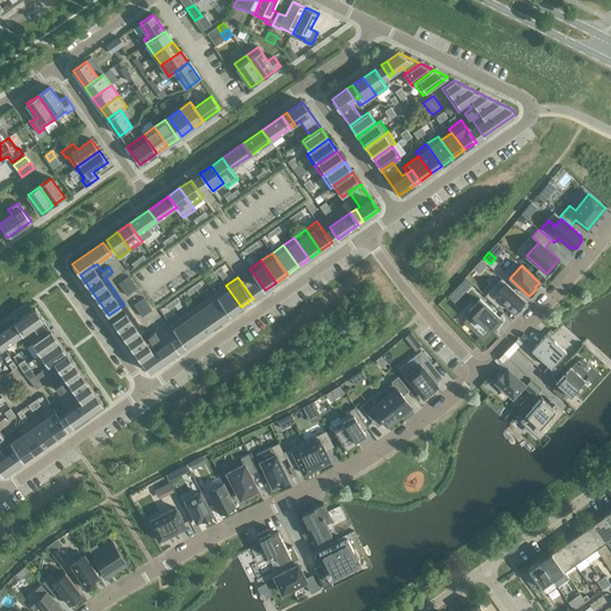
[(466,277),(458,283),(466,290),(471,283),(466,277)]
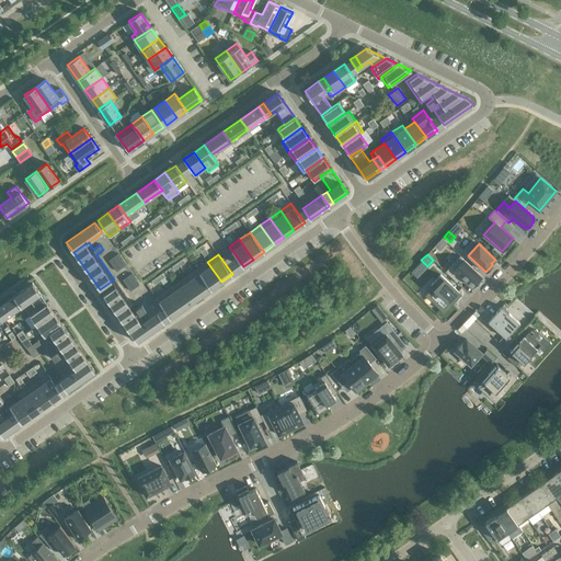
[(480,275),(462,259),(453,268),(470,285),(472,284),(473,285),(480,278),(478,277),(480,275)]
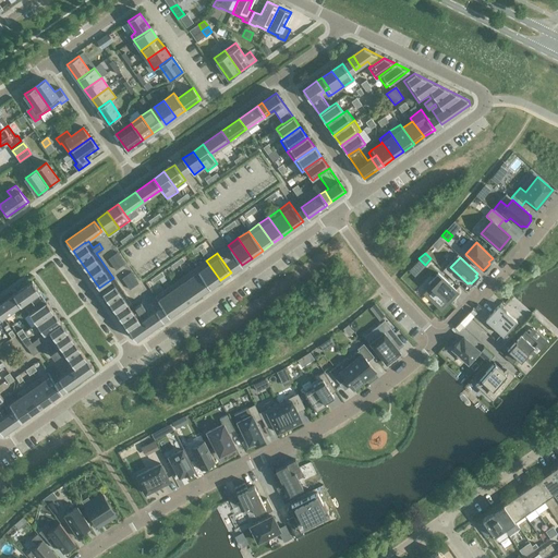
[(220,280),(206,261),(196,268),(210,288),(220,280)]
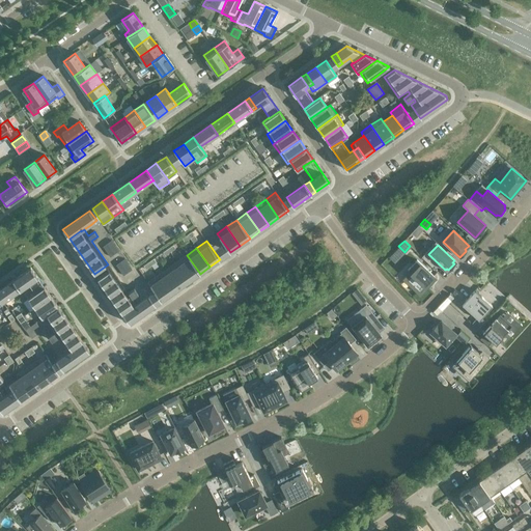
[(200,274),(187,255),(176,261),(190,280),(200,274)]
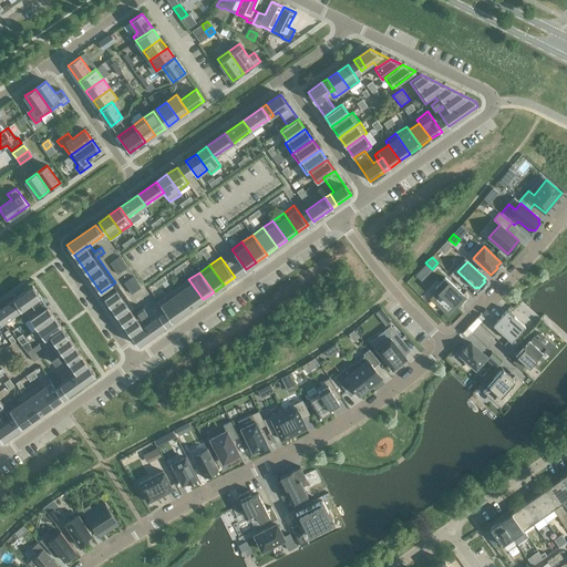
[(459,303),(465,297),(445,278),(435,288),(440,291),(433,298),(440,305),(439,305),(449,313),(456,306),(454,303),(456,301),(459,303)]
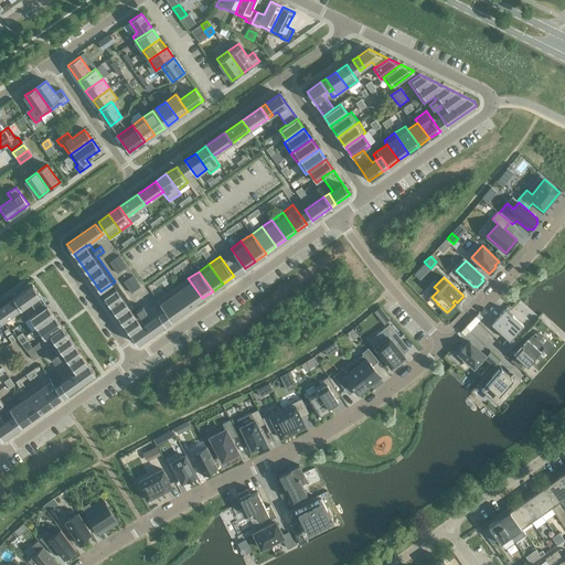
[(202,298),(188,278),(178,286),(192,306),(202,298)]
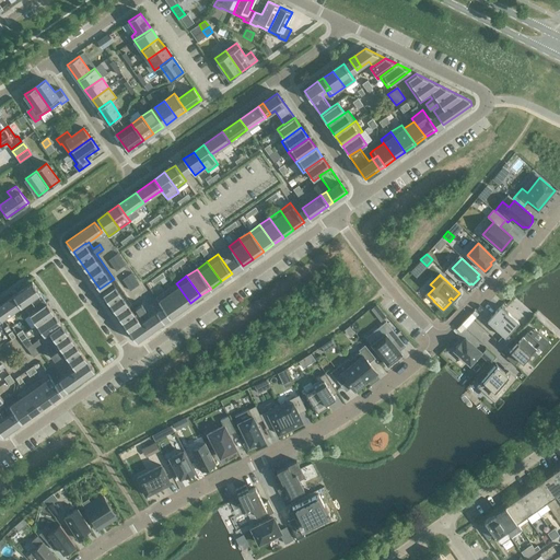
[(32,282),(19,292),(25,303),(30,300),(36,310),(47,303),(32,282)]
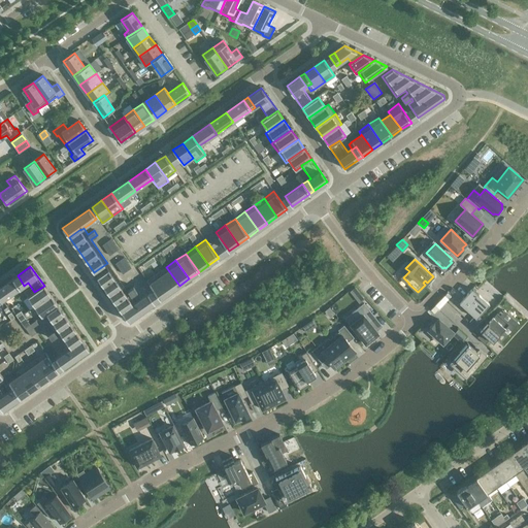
[(127,291),(110,267),(97,277),(122,312),(133,304),(132,303),(135,302),(131,296),(137,292),(133,287),(127,291)]
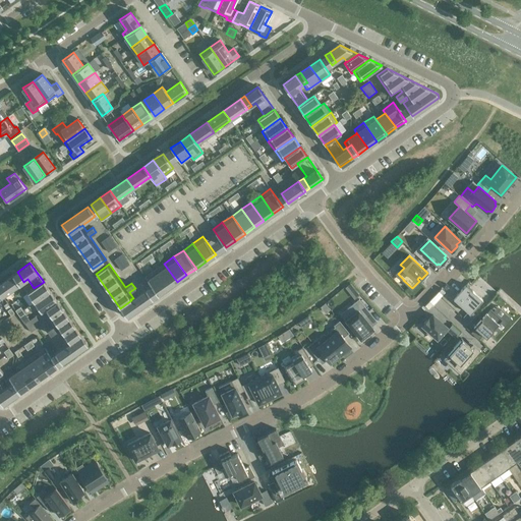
[(177,282),(164,264),(155,270),(168,288),(177,282)]
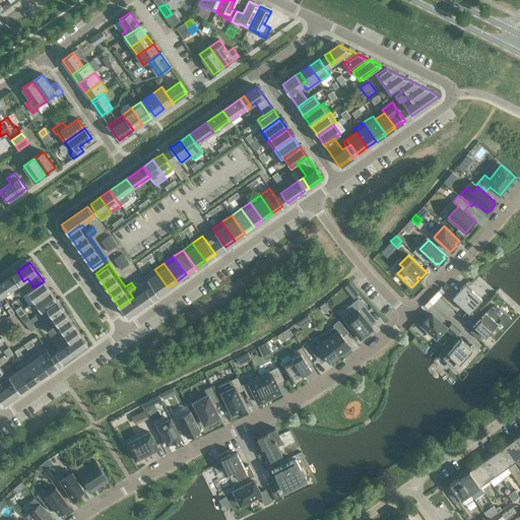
[(168,287),(154,269),(144,276),(157,295),(168,287)]
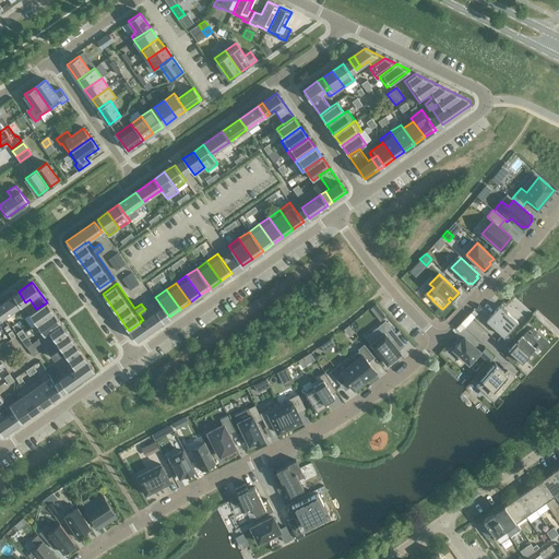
[(25,302),(19,292),(13,295),(21,306),(25,302)]
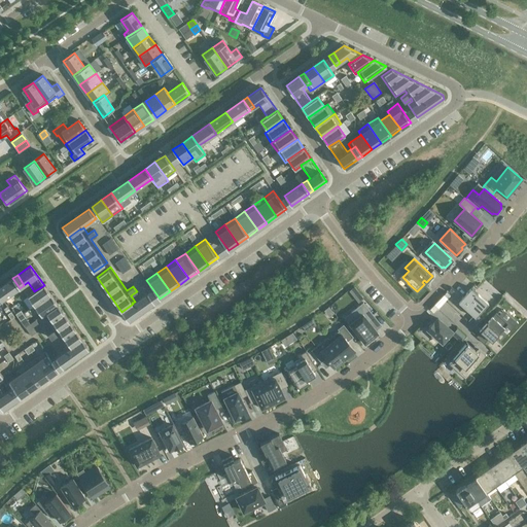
[(20,288),(12,278),(0,286),(0,296),(2,301),(20,288)]
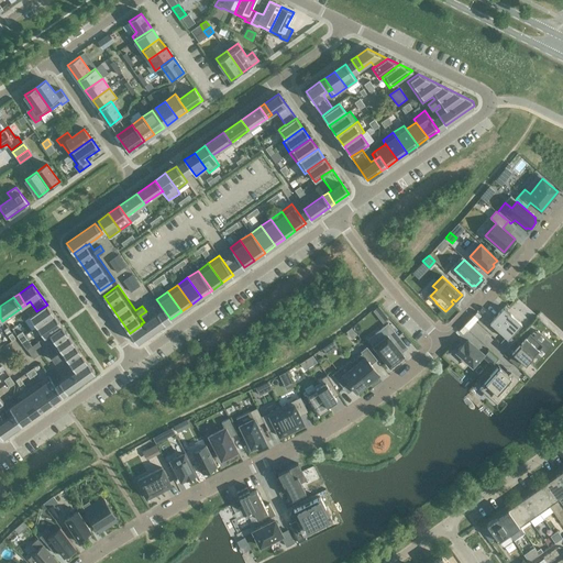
[(54,315),(47,305),(36,311),(33,313),(30,316),(37,327),(54,315)]
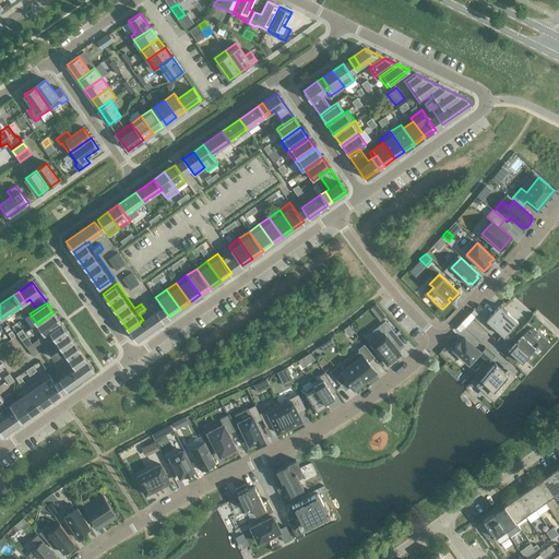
[(376,304),(370,308),(380,321),(385,317),(376,304)]
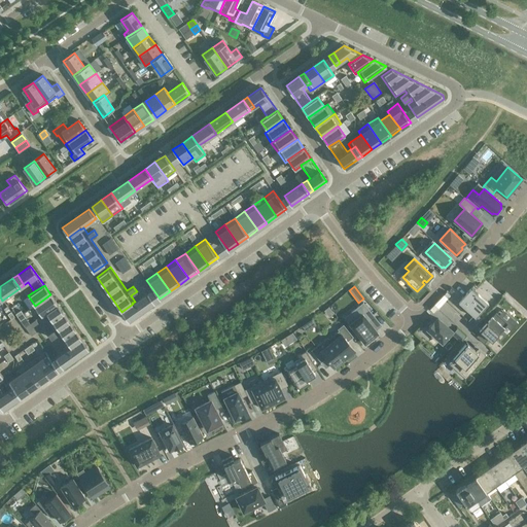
[(470,288),(465,294),(458,303),(459,303),(476,318),(477,316),(487,305),(488,304),(478,294),(471,288),(470,288)]
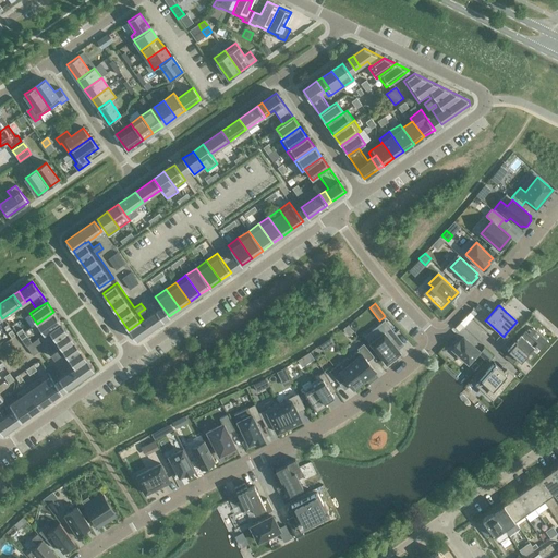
[(164,320),(156,310),(143,319),(140,320),(141,322),(129,330),(135,340),(164,320)]
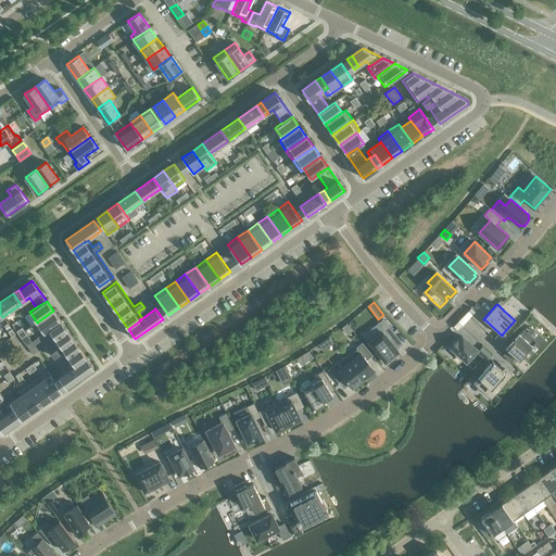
[(61,320),(53,311),(37,323),(43,333),(46,331),(49,330),(49,329),(61,320)]
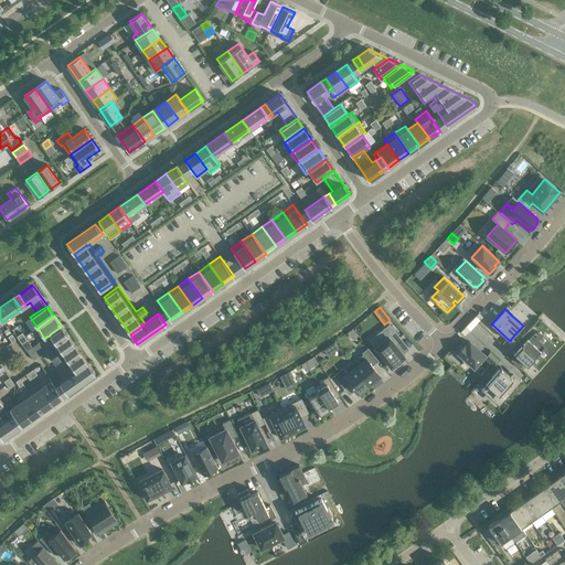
[(405,358),(395,345),(402,340),(390,324),(375,336),(381,343),(375,348),(392,369),(405,358)]
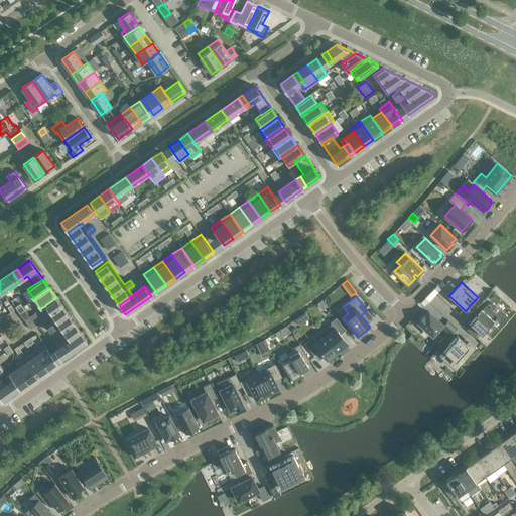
[(81,332),(56,297),(45,305),(45,306),(42,307),(52,323),(46,327),(50,332),(56,328),(67,342),(69,340),(70,340),(81,332)]
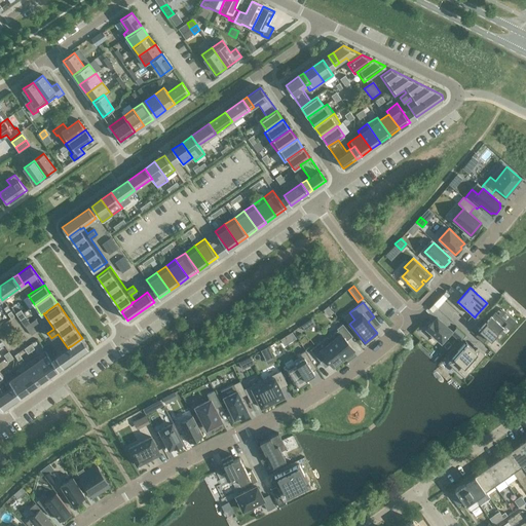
[(491,341),(508,323),(495,311),(478,330),(491,341)]
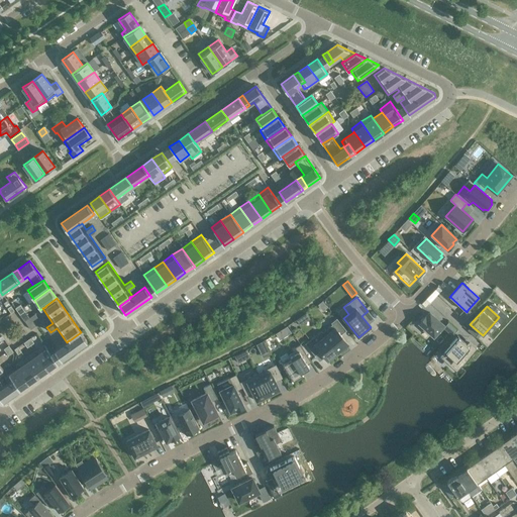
[(464,310),(459,315),(466,320),(472,313),(469,310),(467,312),(464,310)]
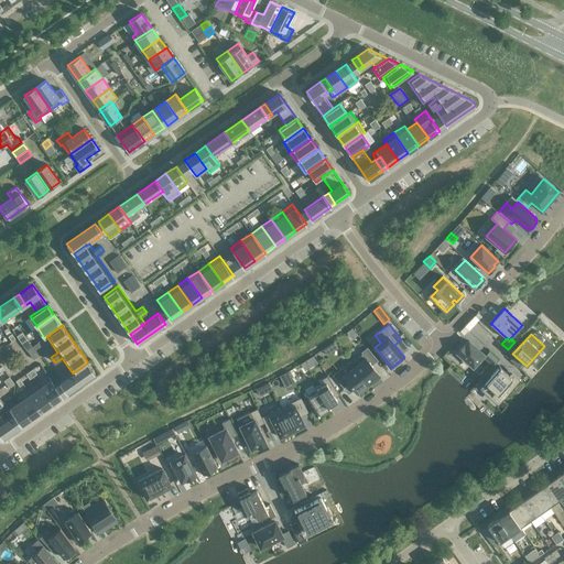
[(468,340),(465,345),(464,344),(457,351),(474,367),(484,355),(468,340)]
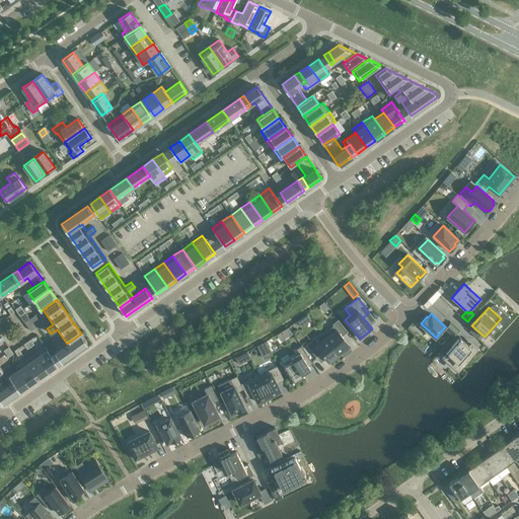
[(451,324),(446,328),(454,336),(458,330),(451,324)]
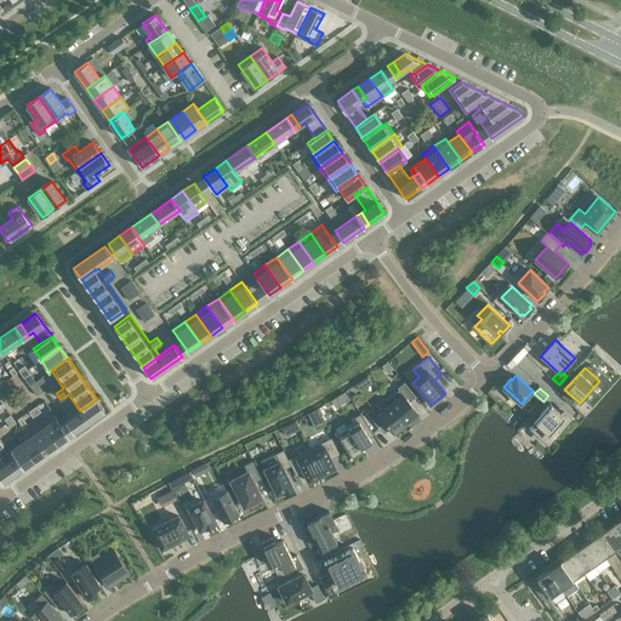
[(345,392),(331,400),(336,408),(349,399),(345,392)]
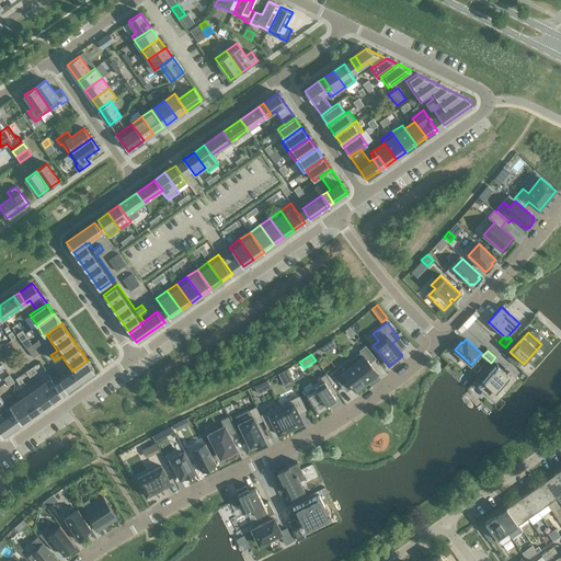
[(353,365),(366,382),(377,373),(364,356),(353,365)]
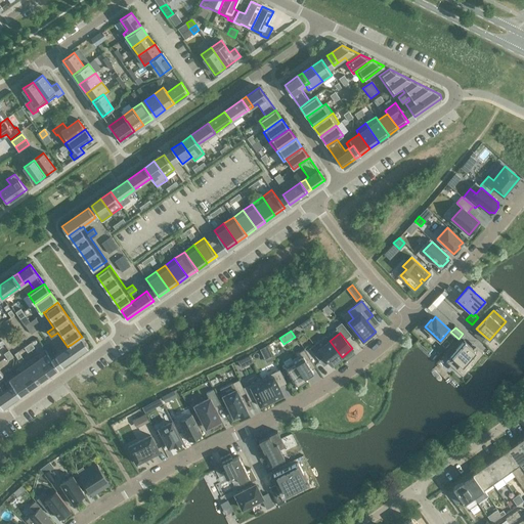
[(88,347),(82,337),(71,345),(70,345),(68,347),(55,355),(61,365),(88,347)]
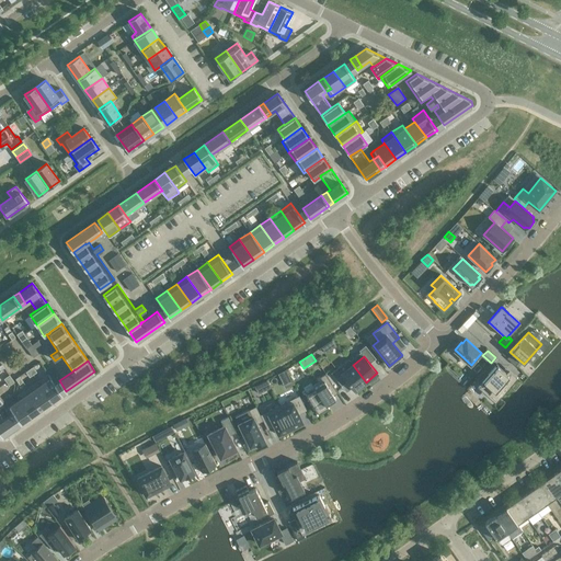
[(341,374),(355,391),(366,382),(353,365),(341,374)]
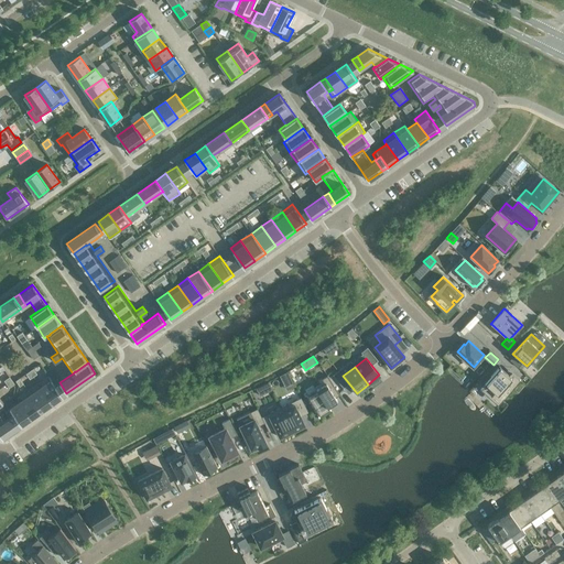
[(498,369),(480,388),(481,389),(491,397),(496,392),(501,398),(502,399),(520,379),(519,378),(519,379),(511,372),(509,376),(500,367),(499,369),(498,369)]
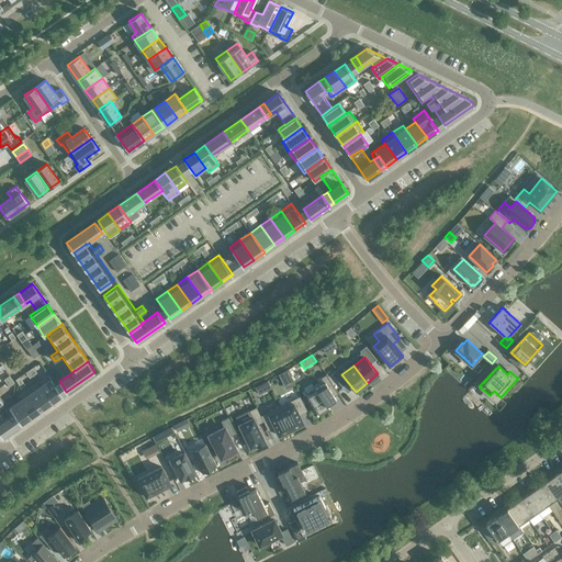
[(287,371),(279,374),(287,388),(293,384),(287,371)]
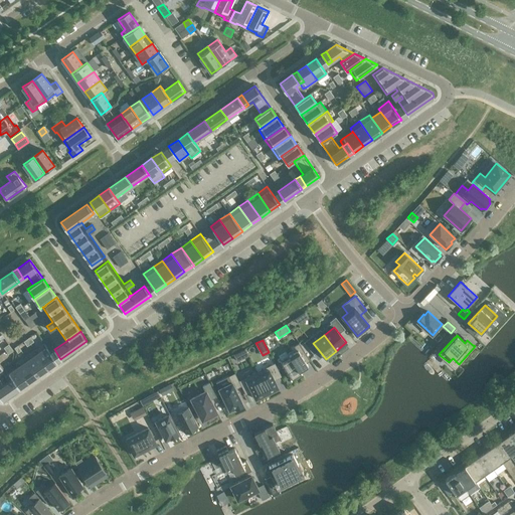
[(57,361),(44,343),(34,350),(47,368),(57,361)]
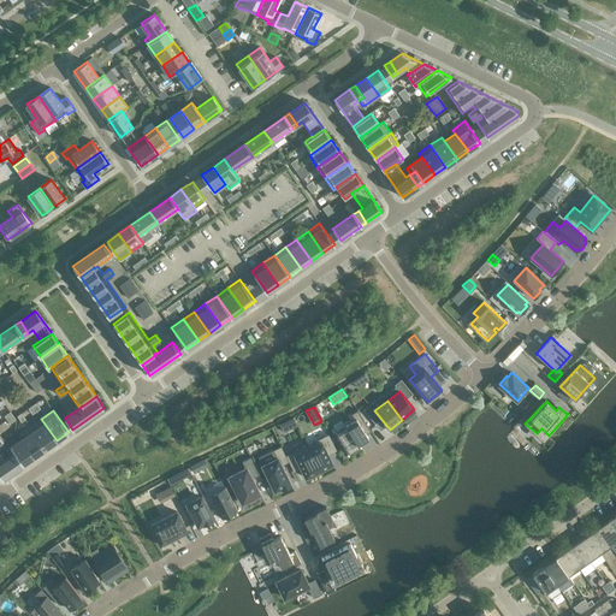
[(371,432),(357,410),(351,414),(355,420),(345,426),(347,428),(337,434),(349,454),(361,448),(359,444),(368,438),(367,434),(371,432)]
